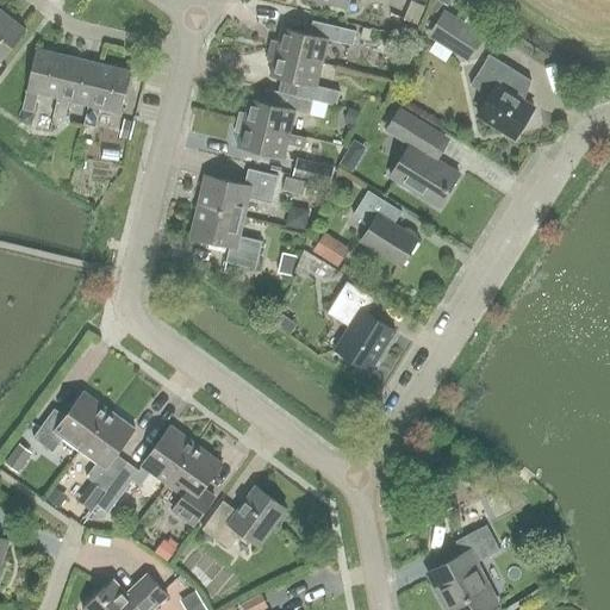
[(425,8),(411,2),(404,20),(418,26),(425,8)]
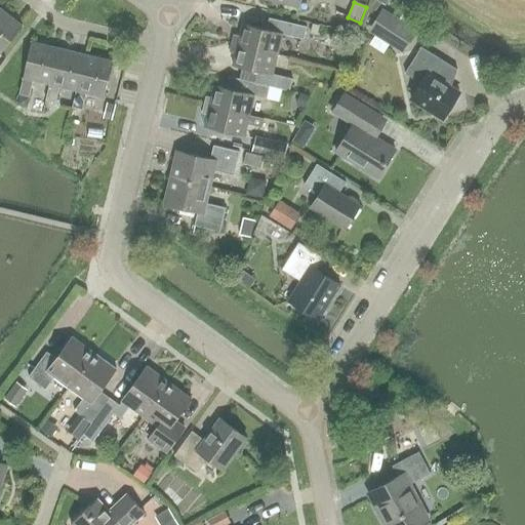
[(405,53),(418,31),(382,8),(369,31),(405,53)]
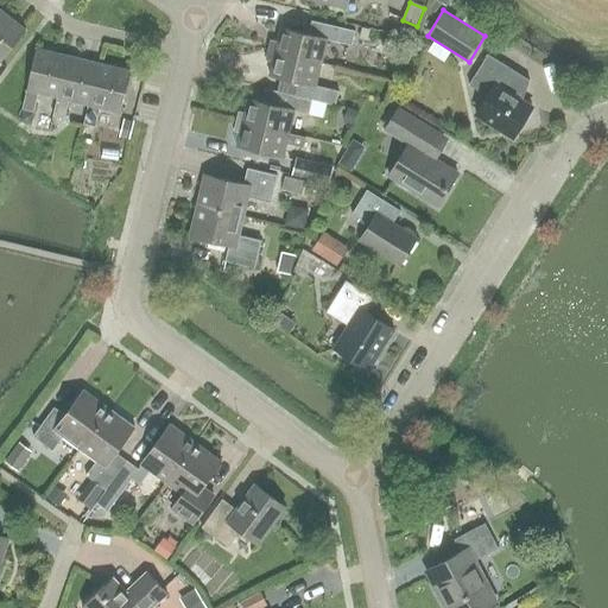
[(0,11),(0,63),(0,64),(26,30),(0,11)]
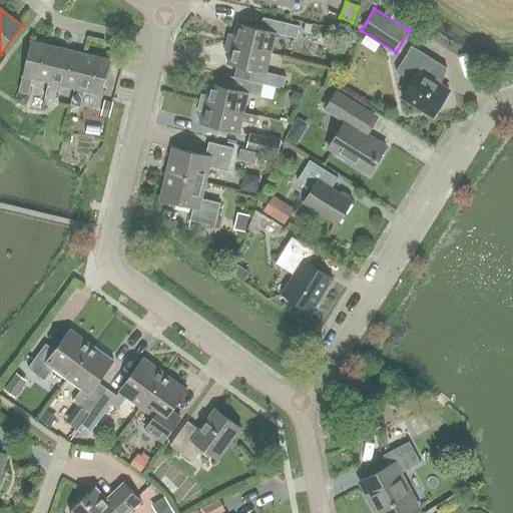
[(226,42),(272,53),(276,33),(298,38),(301,27),(287,23),(264,18),(261,29),(237,23),(234,35),(228,34),(226,42)]
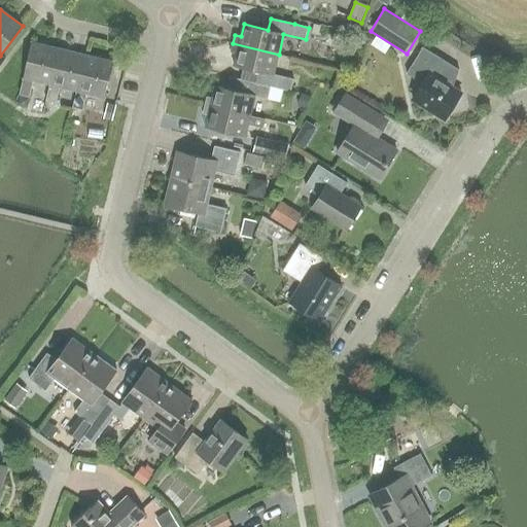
[(314,24),(311,33),(318,35),(321,26),(314,24)]
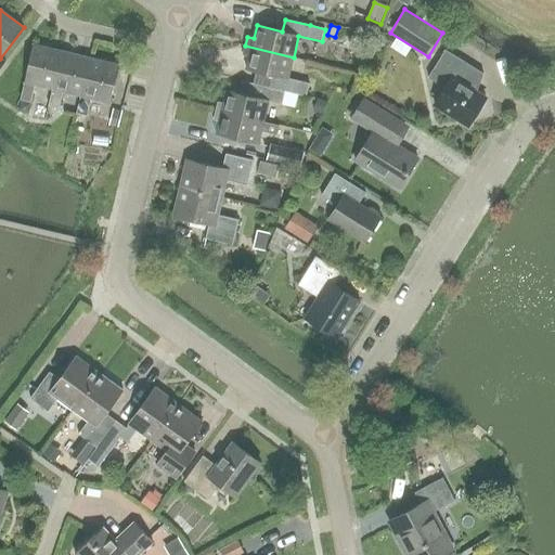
[(36,86),(53,89),(63,52),(34,44),(25,82),(21,100),(31,103),(36,86)]
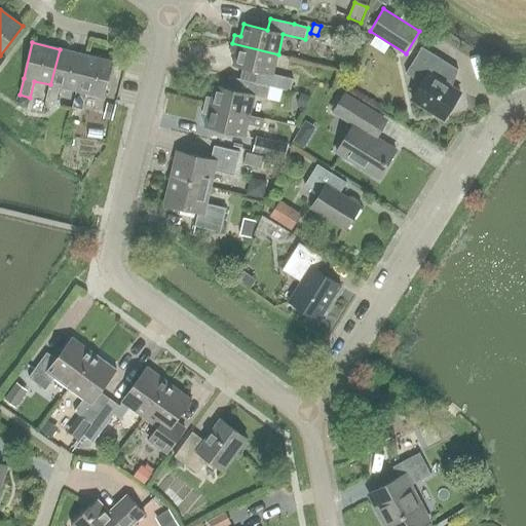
[(240,79),(270,86),(278,88),(291,91),(293,79),(282,77),(282,76),(273,74),(278,54),(232,43),(230,52),(236,53),(233,66),(242,68),(240,79)]
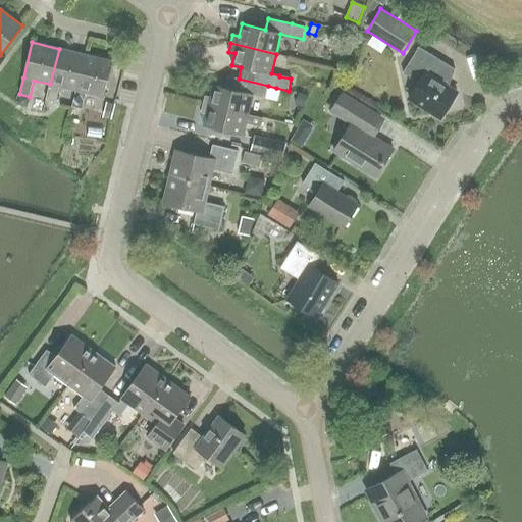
[(446,64),(419,48),(403,73),(418,83),(409,98),(440,118),(457,93),(446,86),(455,70),(446,64)]
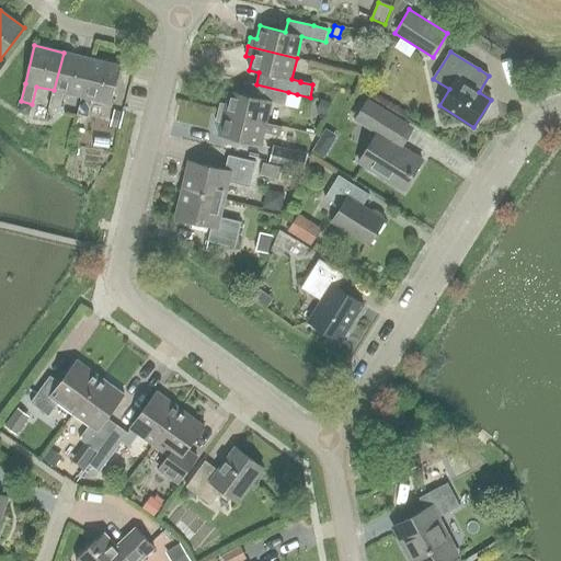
[(54,90),(49,107),(60,111),(65,93),(82,96),(82,98),(92,59),(64,53),(54,90)]
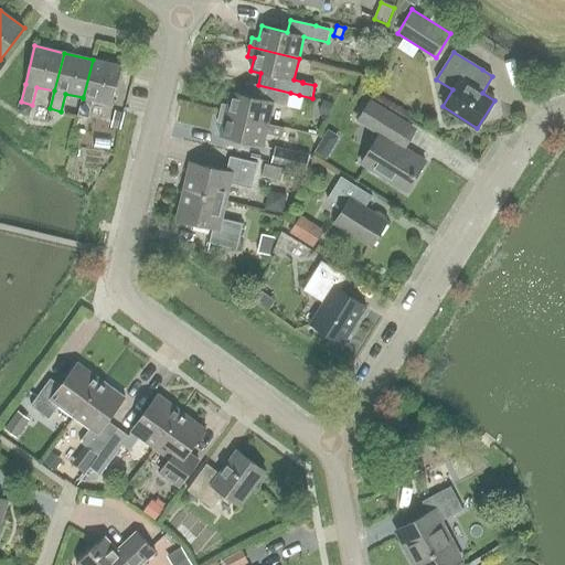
[(83,97),(78,115),(91,118),(95,100),(113,105),(121,66),(93,60),(83,98),(83,97)]
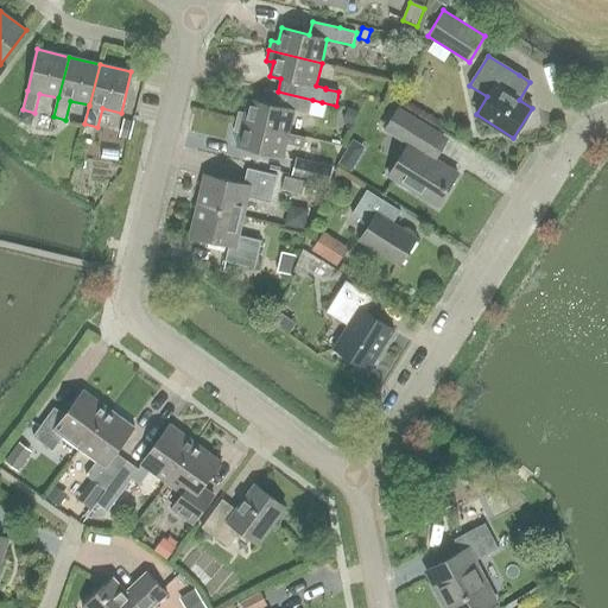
[(236,121),(289,134),(295,111),(309,114),(312,100),(278,92),(265,89),(263,102),(248,99),(246,113),(239,112),(236,121)]
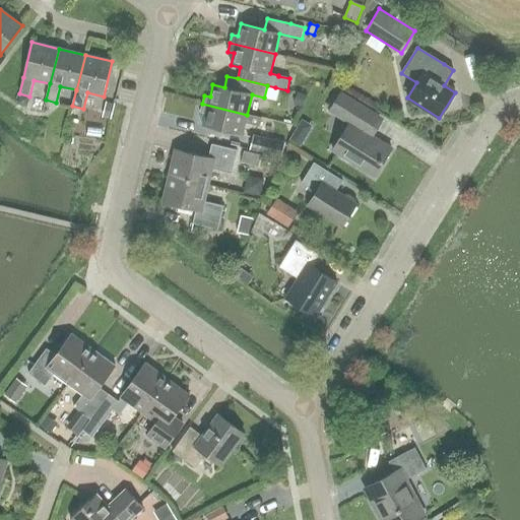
[(299,90),(294,103),(303,107),(308,94),(299,90)]
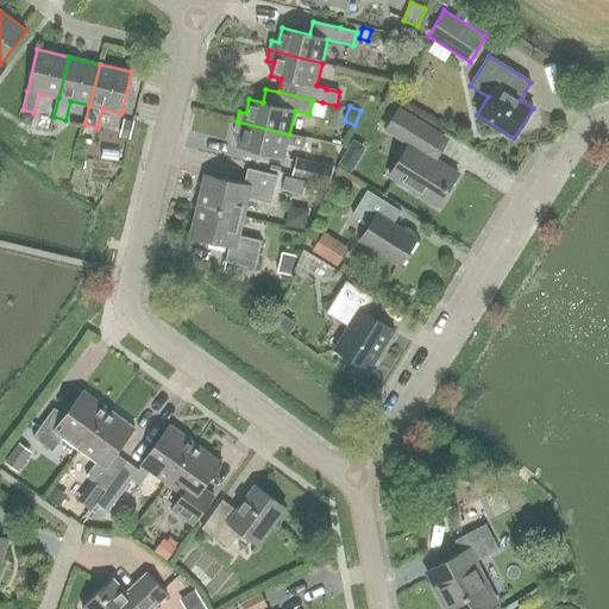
[(450,140),(440,135),(400,110),(387,130),(410,144),(390,176),(438,206),(458,174),(438,161),(450,140)]
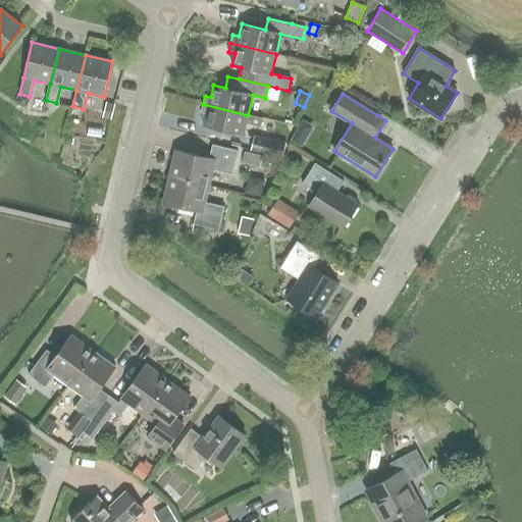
[(20,95),(18,104),(28,106),(30,97),(20,95)]
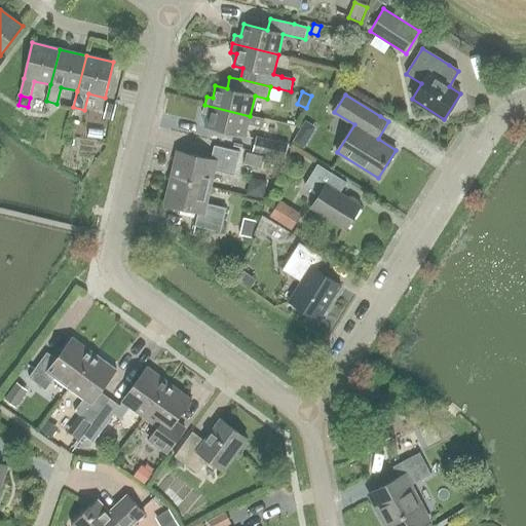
[(107,104),(104,117),(113,119),(116,105),(107,104)]
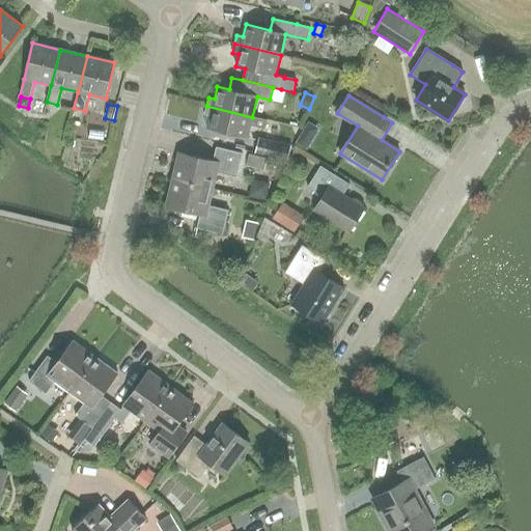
[(267,120),(252,117),(206,106),(204,115),(211,116),(207,129),(248,138),(250,126),(264,129),(267,120)]
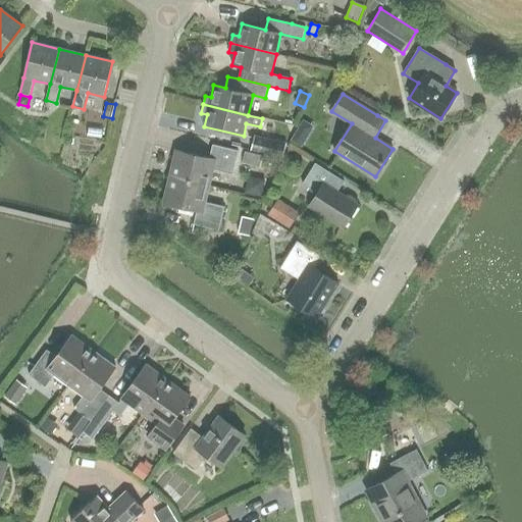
[(80,122),(84,109),(72,106),(69,120),(80,122)]
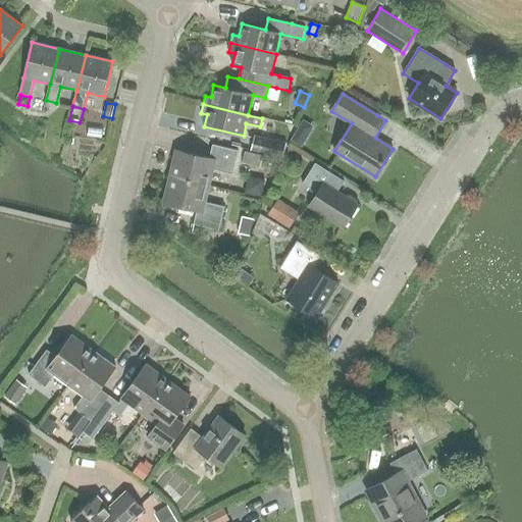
[(296,132),(291,141),(302,147),(305,143),(302,135),(296,132)]
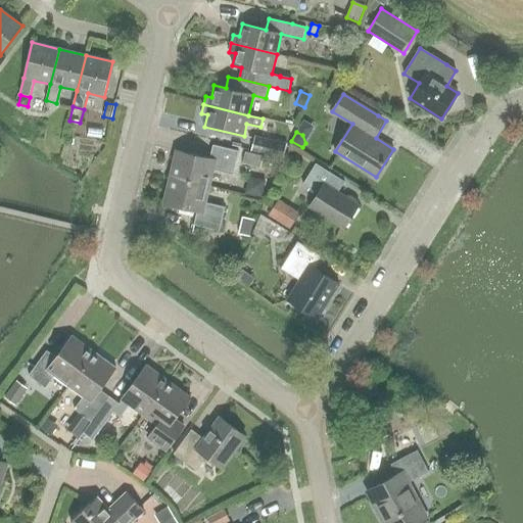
[(287,144),(255,137),(252,152),(284,159),(287,144)]
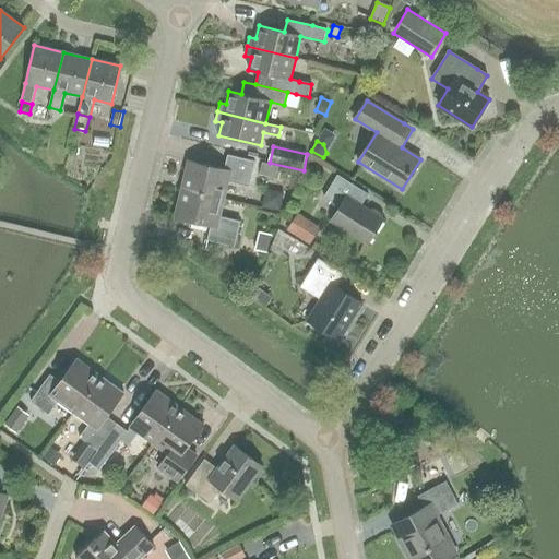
[(189,161),(181,189),(224,199),(228,182),(249,187),(256,162),(227,155),(224,169),(189,161)]
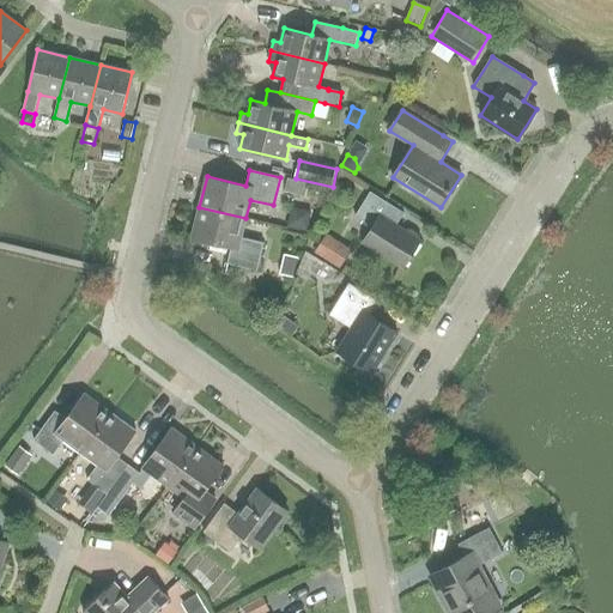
[(308,184),(289,180),(285,193),(305,198),(308,184)]
